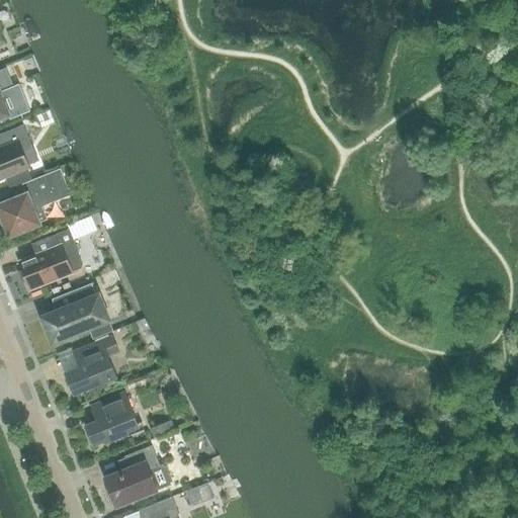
[(0,117),(8,114),(10,119),(31,111),(20,84),(13,87),(6,69),(0,71),(0,117)]
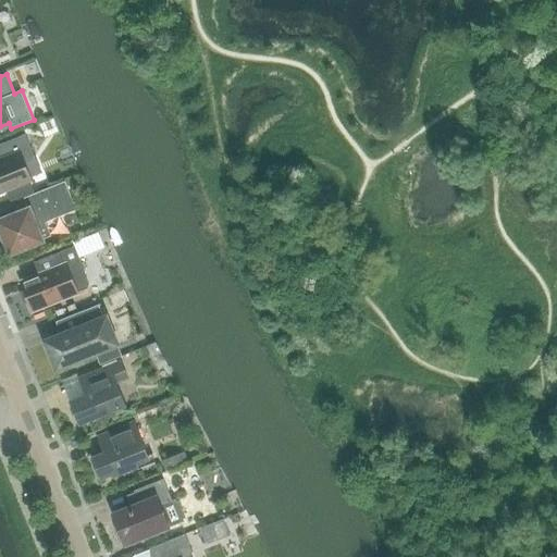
[(0,146),(4,158),(0,159),(0,193),(8,189),(11,200),(35,190),(31,181),(33,180),(24,161),(35,157),(25,134),(0,144),(0,146)]
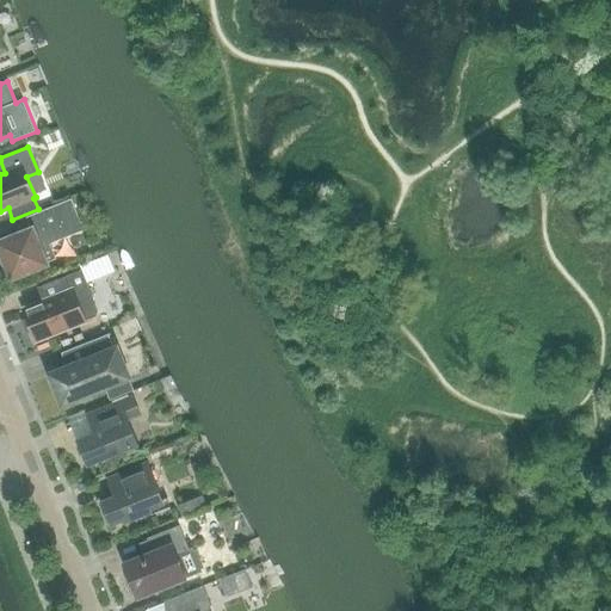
[(82,228),(80,223),(71,201),(29,217),(32,228),(0,241),(0,251),(11,278),(47,263),(47,260),(54,257),(48,242),(82,228)]
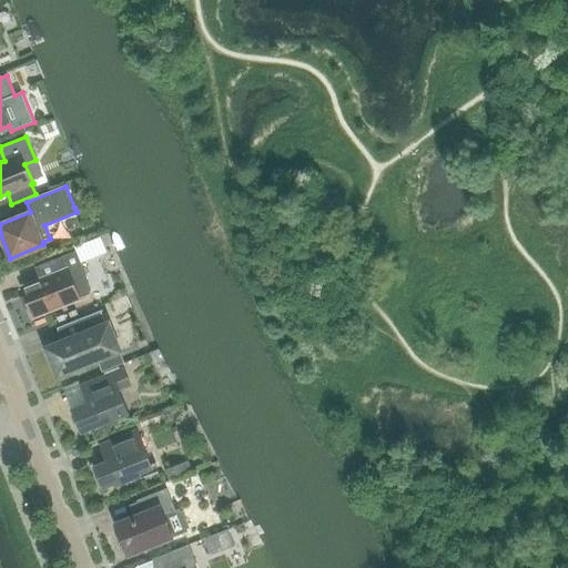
[(78,245),(85,263),(111,252),(104,234),(78,245)]
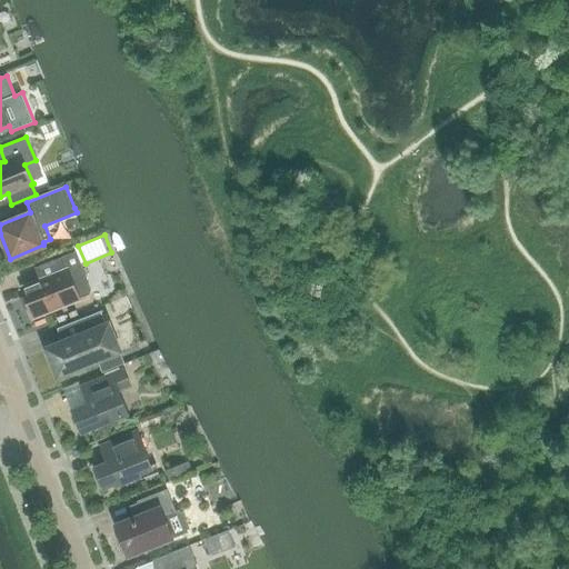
[(22,298),(21,301),(25,308),(27,309),(30,308),(33,317),(35,317),(35,316),(78,298),(79,299),(80,298),(88,295),(90,290),(86,277),(87,277),(77,251),(51,261),(57,275),(23,288),(23,287),(21,288),(26,297),(22,298)]
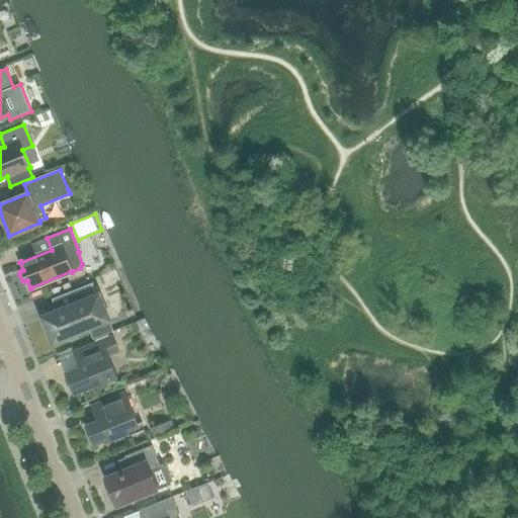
[(57,311),(41,317),(53,343),(65,338),(66,340),(78,335),(77,333),(89,329),(93,339),(113,331),(109,320),(111,320),(100,291),(96,293),(94,289),(92,284),(94,283),(93,282),(52,298),(57,311)]
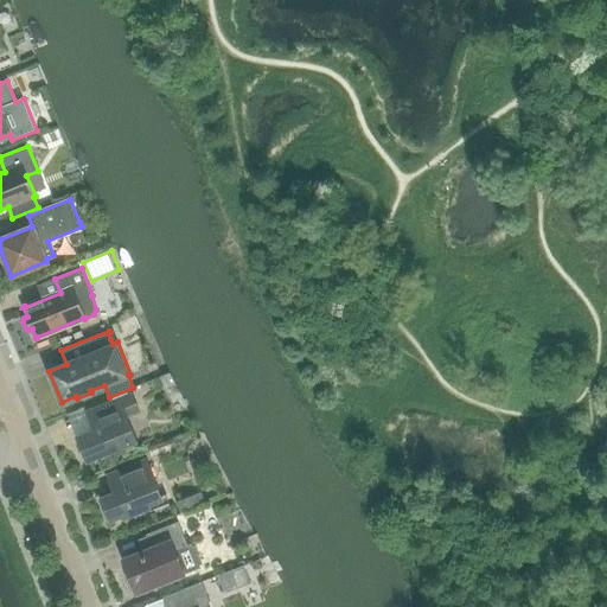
[(87,462),(133,443),(123,420),(141,413),(133,393),(85,411),(93,429),(76,436),(75,436),(87,464),(87,462)]
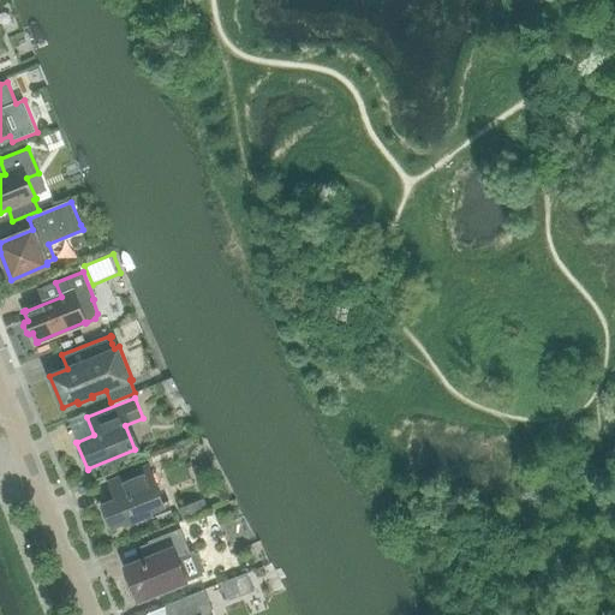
[(112,529),(112,527),(124,523),(125,526),(153,515),(151,512),(165,507),(149,465),(107,482),(114,499),(102,505),(102,503),(101,503),(112,529)]
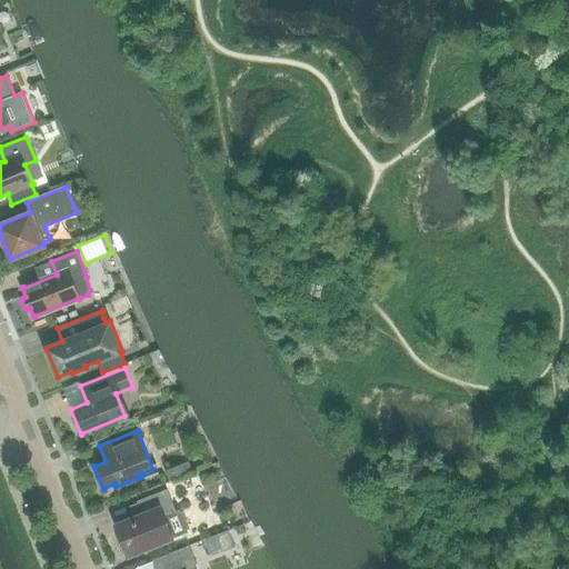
[(192,472),(188,461),(163,471),(168,482),(192,472)]
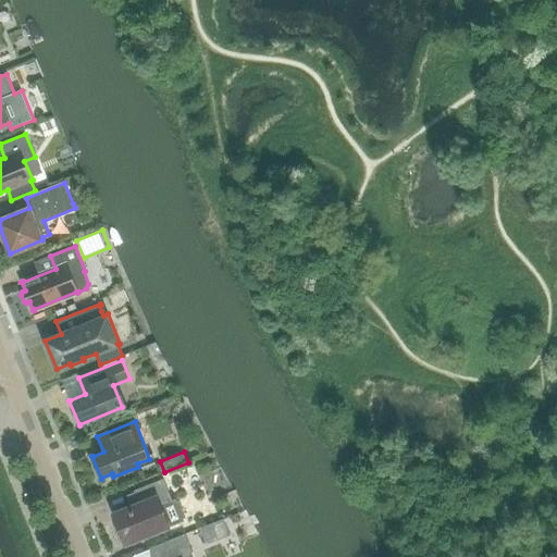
[(139,504),(114,514),(119,524),(115,525),(115,529),(116,533),(118,536),(120,540),(122,543),(125,541),(126,543),(168,527),(168,524),(170,524),(171,527),(183,521),(183,519),(185,518),(177,502),(176,502),(175,500),(171,502),(162,479),(134,491),(139,504)]
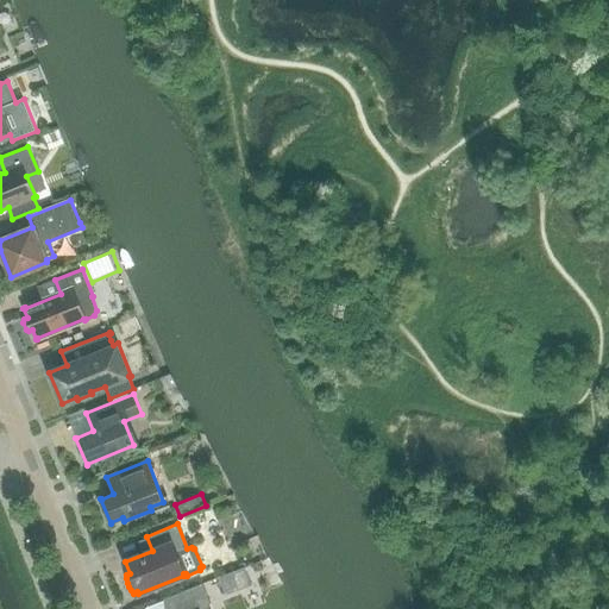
[(164,600),(167,608),(212,608),(202,584),(164,600)]
